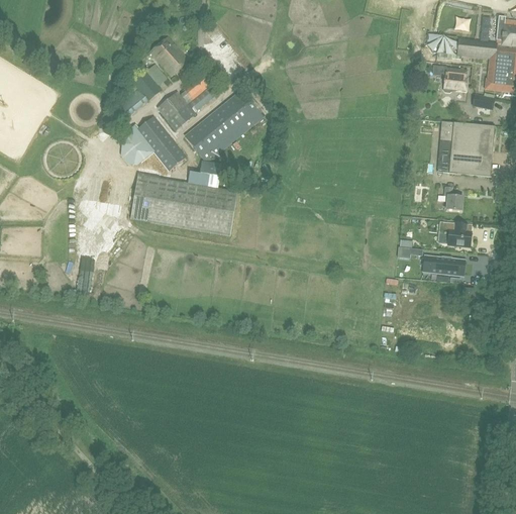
[(515,17),(505,17),(505,15),(498,14),(495,38),(496,38),(502,39),(502,42),(497,42),(497,41),(495,41),(474,39),(457,38),(457,41),(456,41),(456,43),(457,43),(456,54),(491,57),(491,58),(490,60),(491,62),(491,63),(490,65),(491,68),(490,67),(489,73),(490,73),(489,75),(490,78),(488,78),(487,88),(515,90),(515,17)]
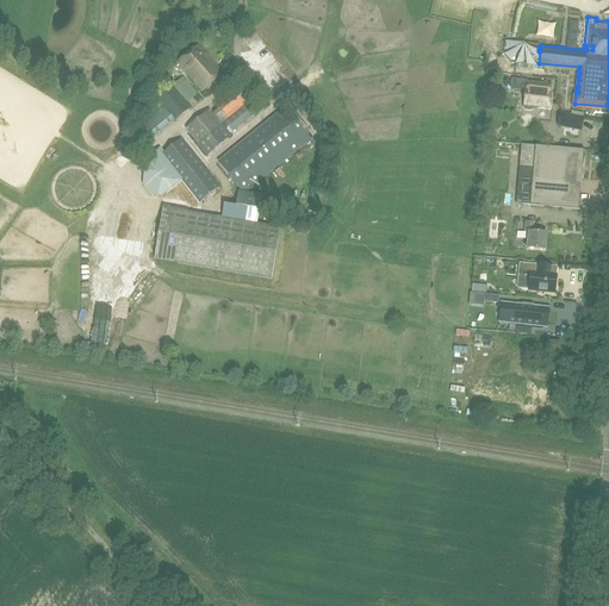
[(176,61),(202,89),(223,70),(197,42),(176,61)]
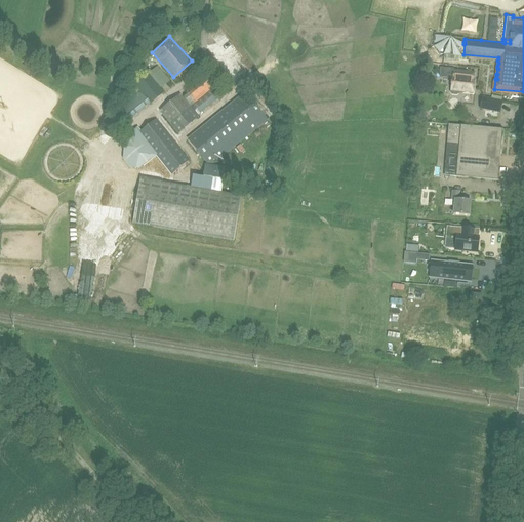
[(230,58),(232,68),(239,67),(236,57),(230,58)]
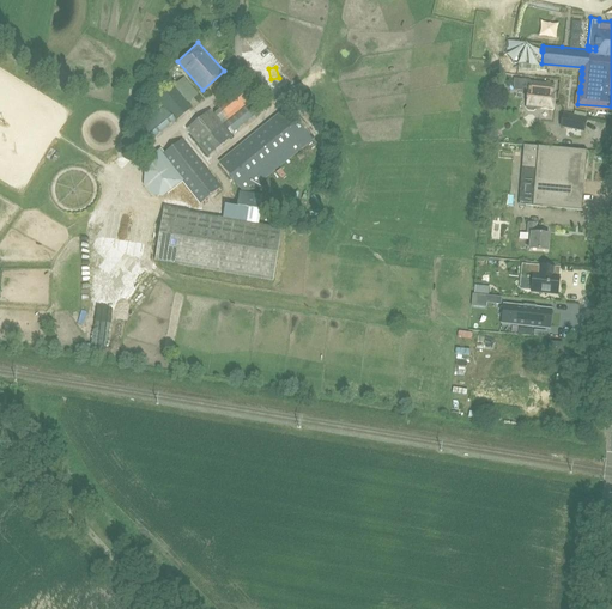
[(151,103),(159,114),(127,139),(137,150),(168,123),(192,105),(187,101),(197,92),(183,77),(174,84),(151,103)]
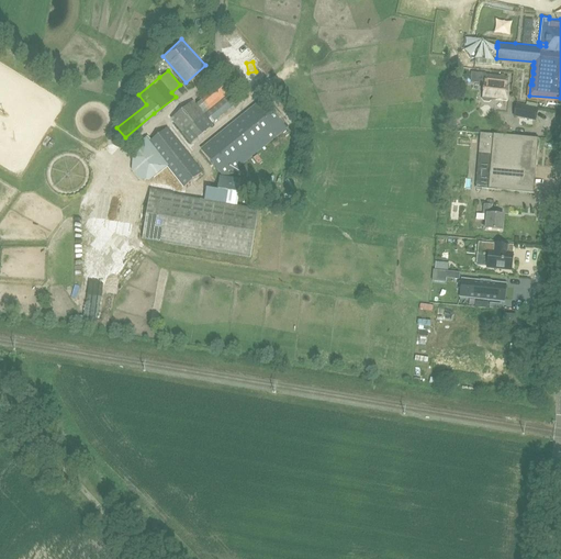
[(198,94),(200,98),(209,108),(221,97),(222,98),(234,87),(224,73),(198,94)]
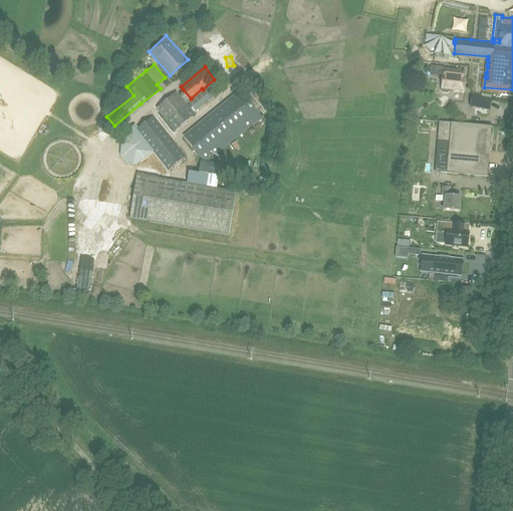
[(441,86),(463,88),(464,75),(463,75),(464,68),(443,66),(441,78),(440,80),(441,80),(441,86)]
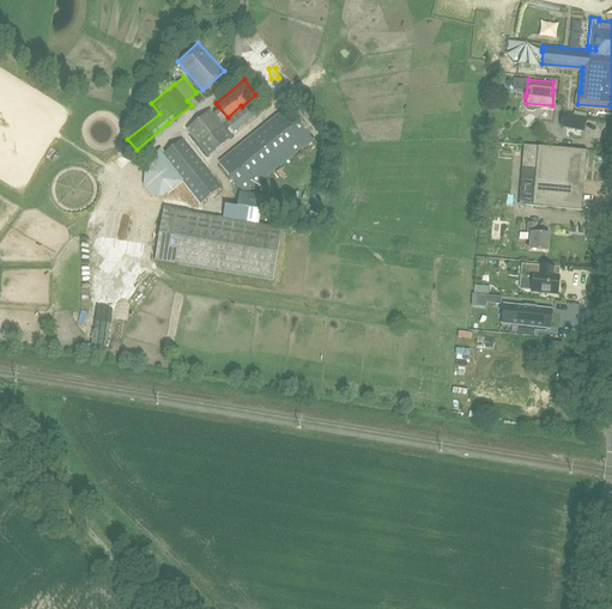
[(232,133),(223,121),(213,110),(210,107),(186,127),(207,153),(232,133)]
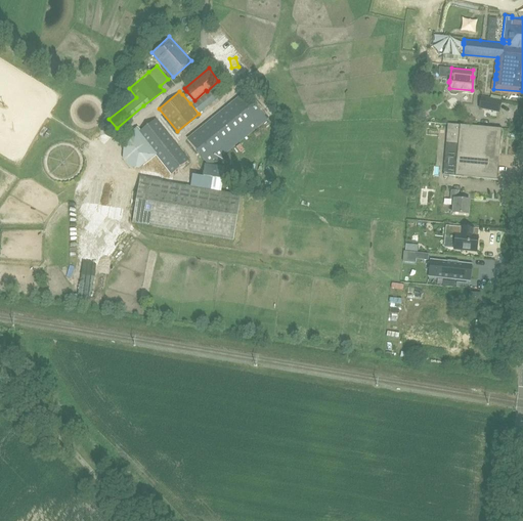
[(209,164),(266,118),(245,91),(186,137),(209,164)]
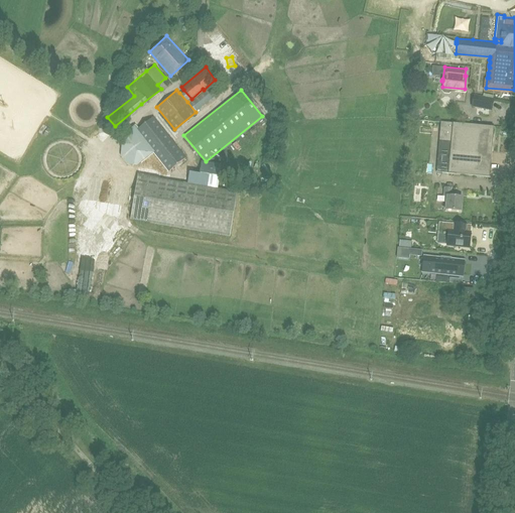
[(203,102),(210,97),(206,92),(199,97),(203,102)]
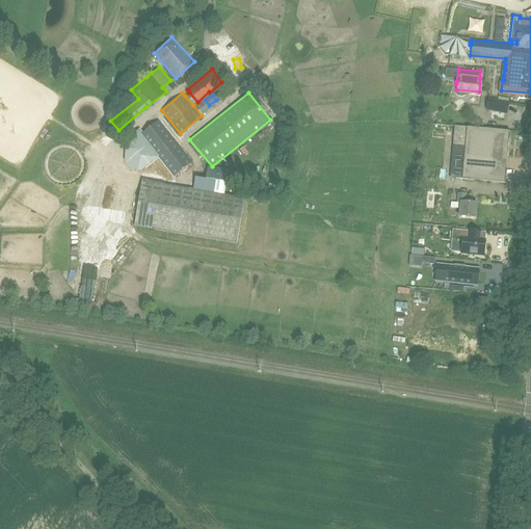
[(507,110),(508,99),(488,96),(486,106),(507,110)]
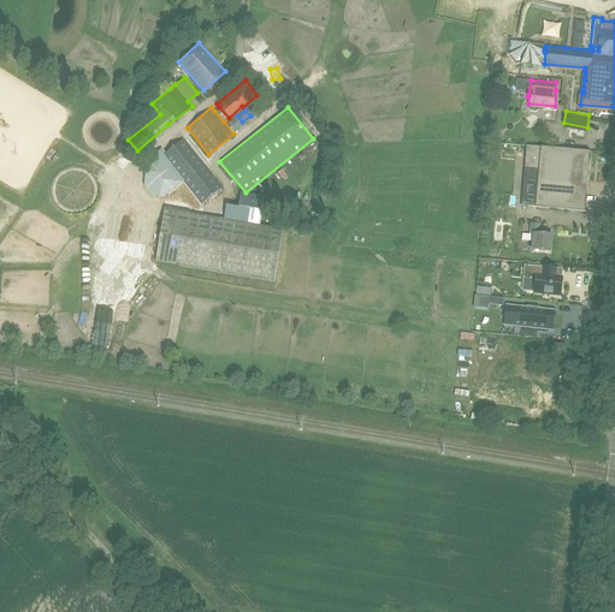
[(163,154),(201,202),(222,185),(183,137),(163,154)]
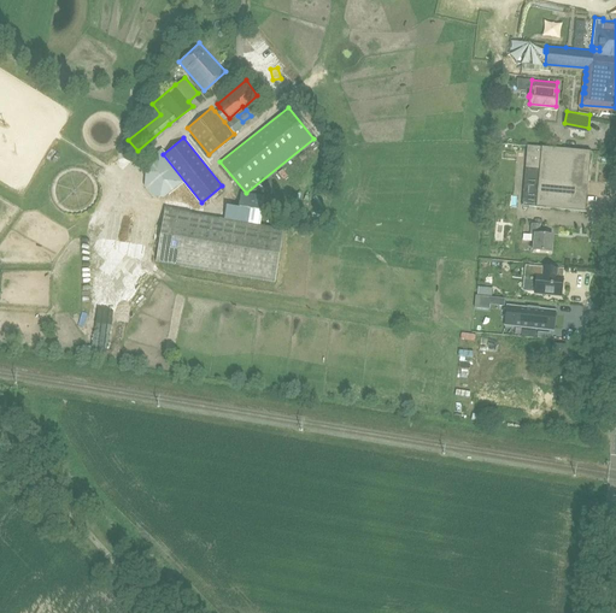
[(521,204),(585,208),(590,149),(526,143),(521,204)]
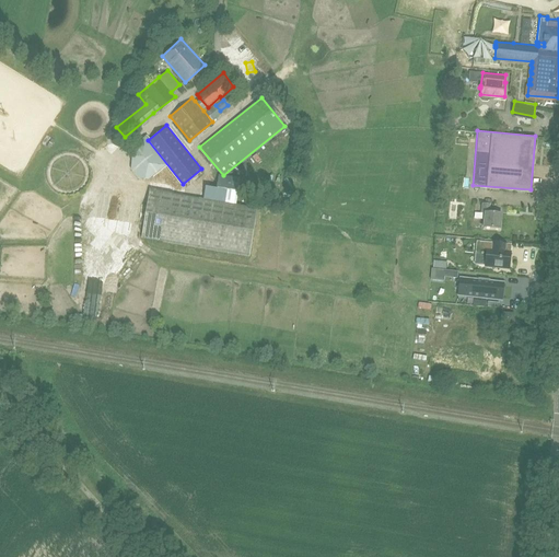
[(204,195),(224,196),(224,180),(205,180),(204,195)]
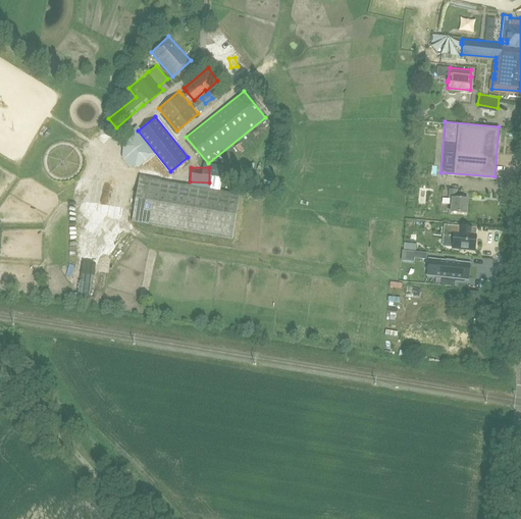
[(239,194),(231,193),(139,177),(131,221),(224,237),(231,238),(239,194)]
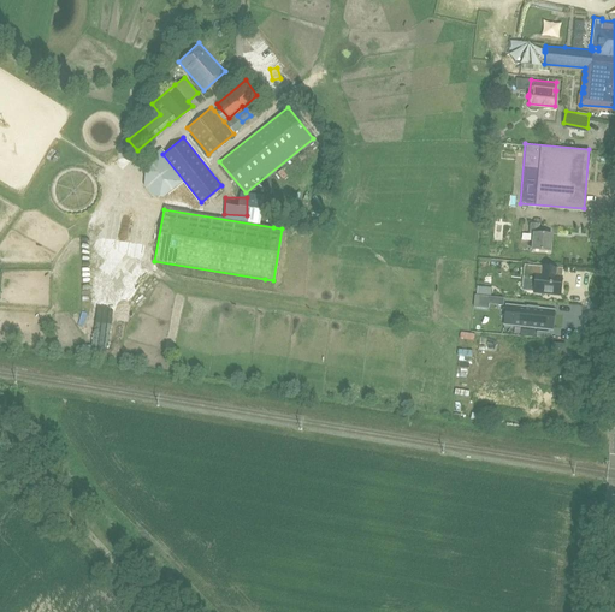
[(532,231),(531,241),(533,241),(533,250),(551,251),(553,233),(538,232),(538,221),(531,220),(531,231),(532,231)]
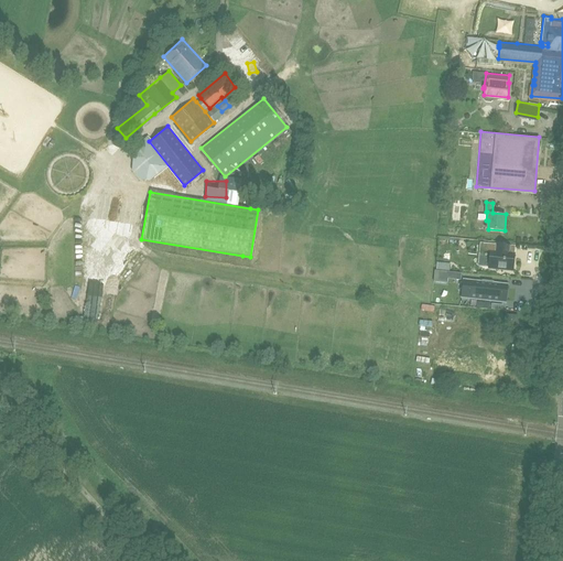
[(106,225),(103,230),(112,236),(116,230),(106,225)]
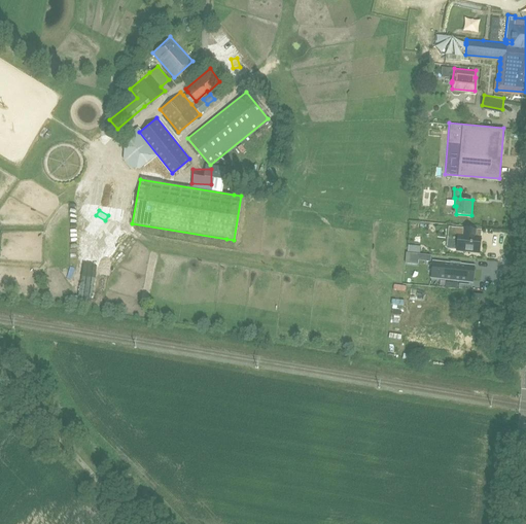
[(106,224),(111,232),(118,225),(113,219),(106,224)]
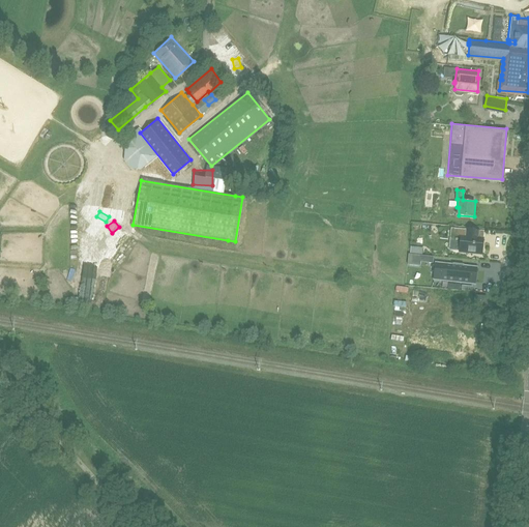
[(453,227),(452,237),(460,238),(458,250),(480,253),(482,236),(477,236),(478,229),(453,227)]
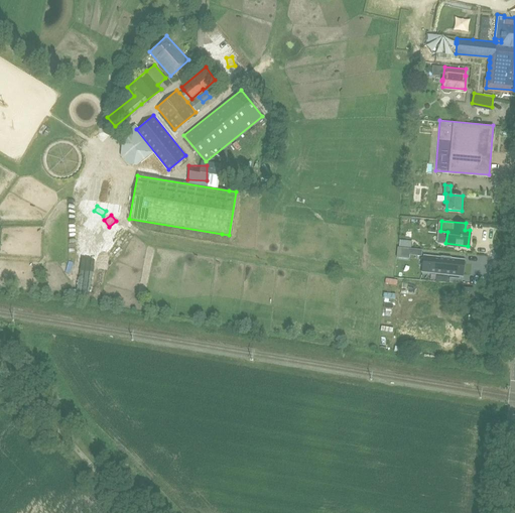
[(397,246),(396,256),(407,257),(408,253),(420,254),(420,248),(397,246)]
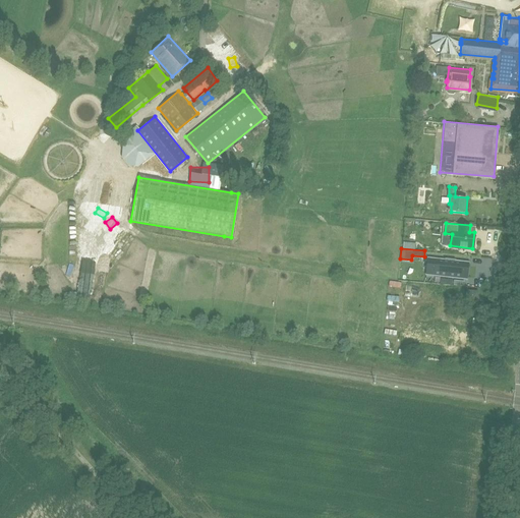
[(134,254),(123,261),(126,266),(137,261),(134,254)]
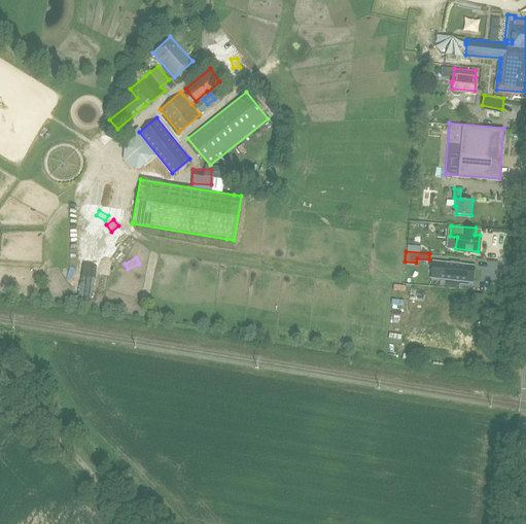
[(432,259),(431,272),(453,274),(452,278),(471,280),(474,265),(459,263),(459,260),(449,259),(449,262),(432,259)]
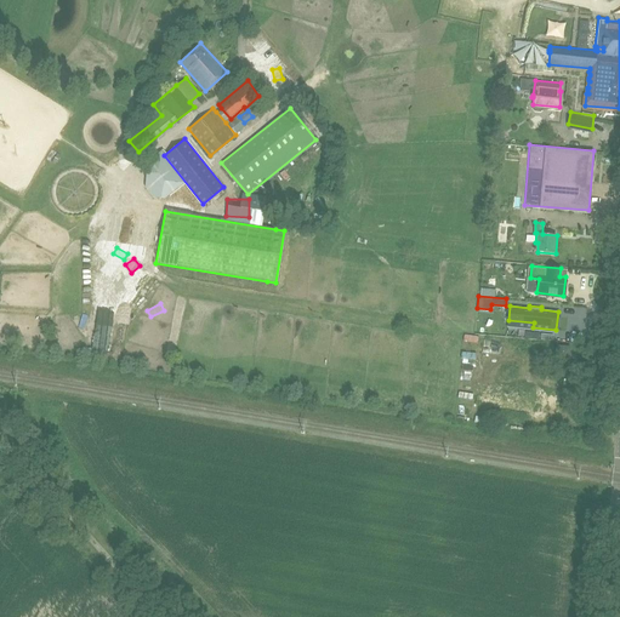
[(521,338),(519,353),(549,354),(550,340),(521,338)]
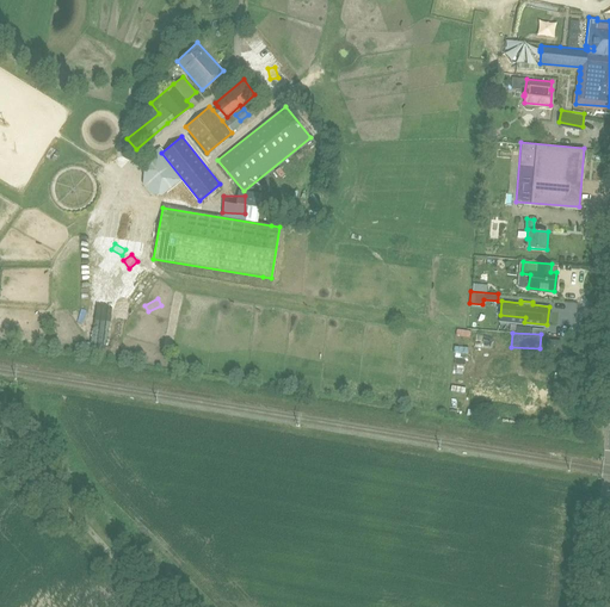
[(547,339),(546,350),(559,351),(560,340),(547,339)]
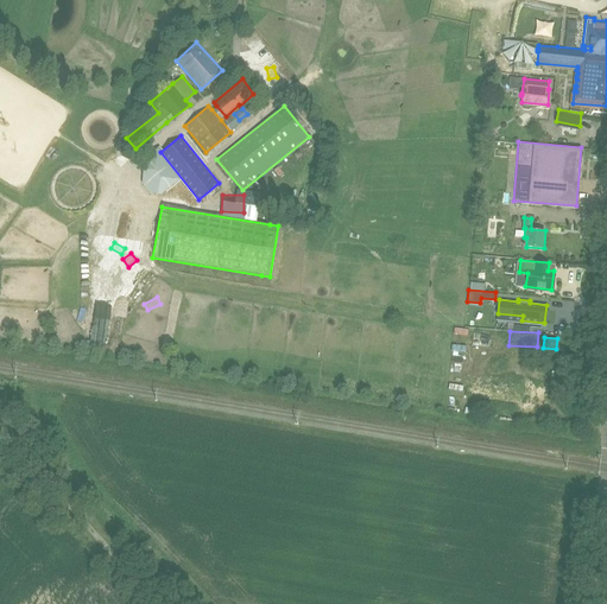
[(573,366),(571,377),(583,379),(583,367),(573,366)]
